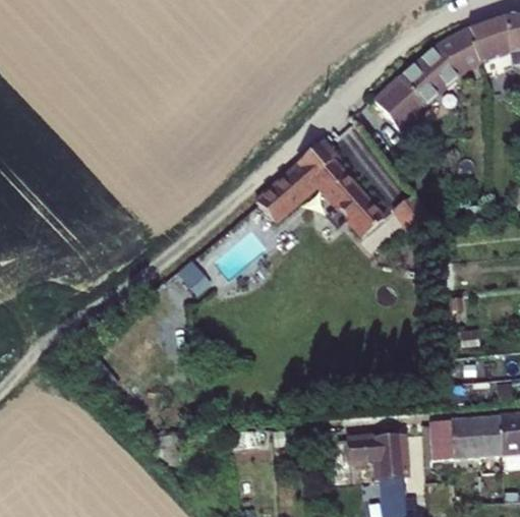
[(519,11),(502,14),(509,51),(511,63),(519,61),(519,11)]
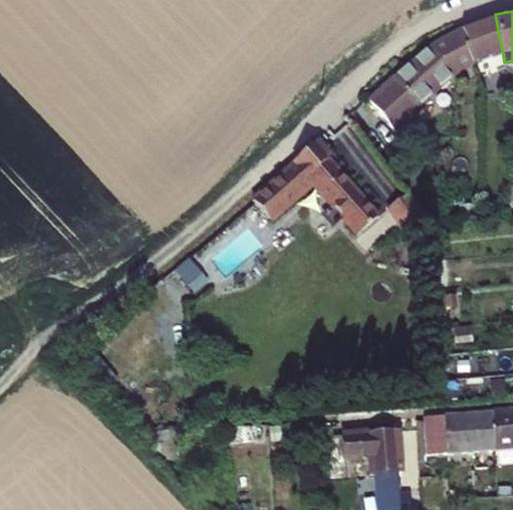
[(464,29),(474,59),(502,50),(495,14),(462,25),(464,29)]
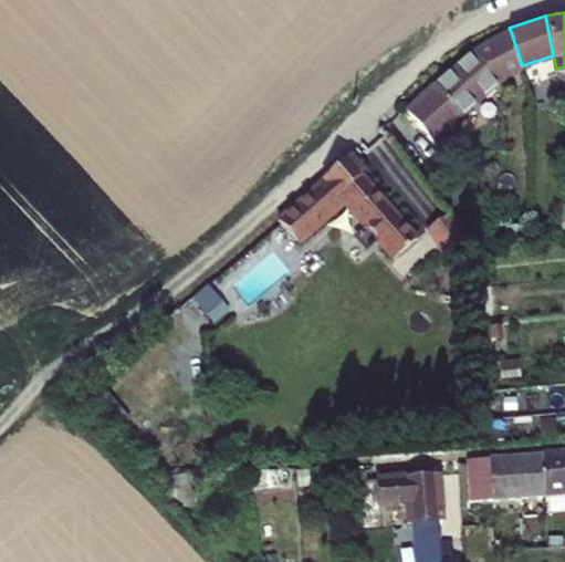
[(509,28),(473,47),(501,76),(522,65),(511,32),(509,28)]
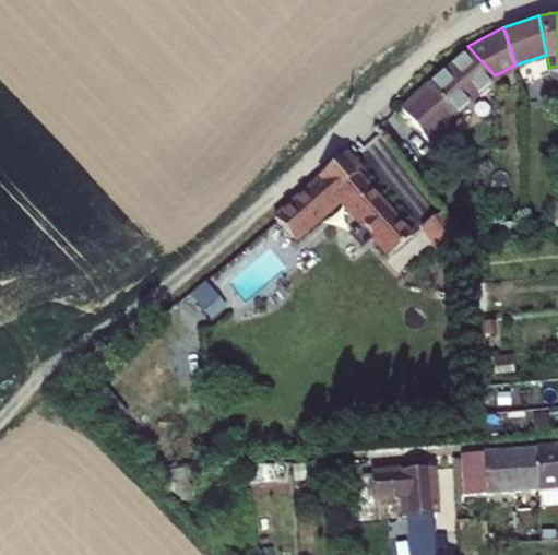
[(402,105),(428,136),(495,75),(467,46),(402,105)]
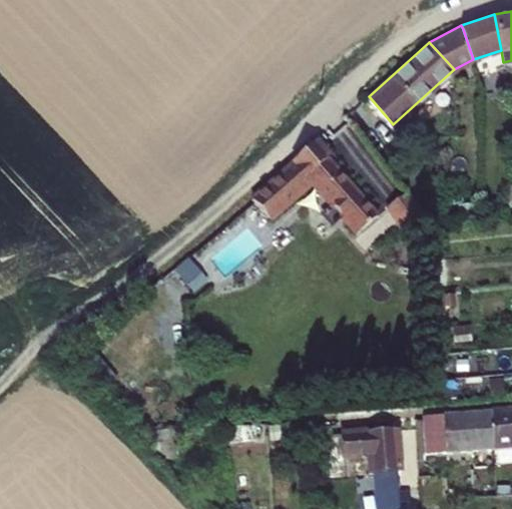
[(377,216),(313,139),(293,157),(294,159),(252,195),(270,216),(314,181),(356,233),(377,216)]
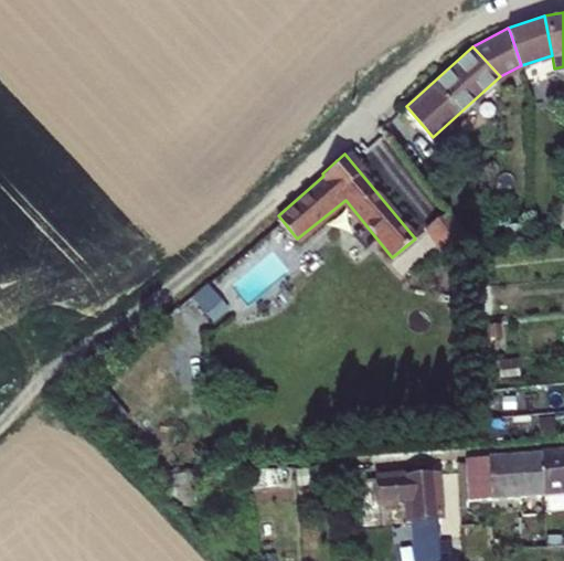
[(428,230),(448,260),(465,246),(445,218),(428,230)]
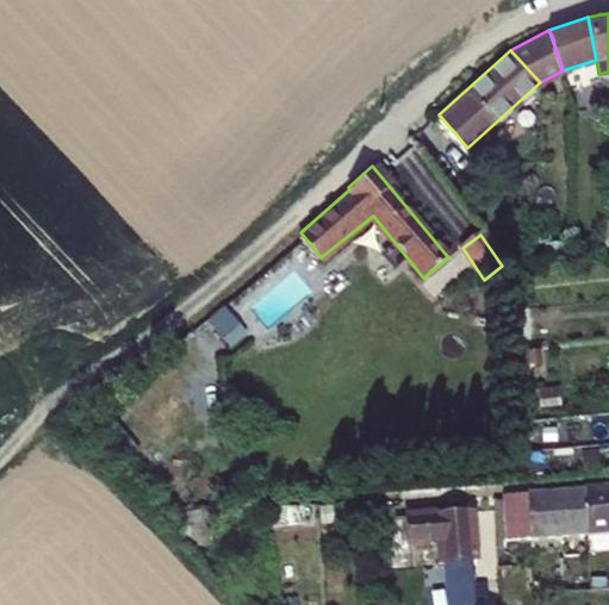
[(224,305),(207,319),(223,337),(240,323),(224,305)]
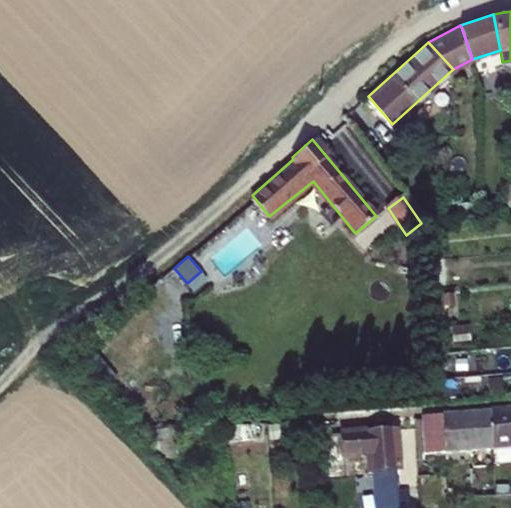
[(201,271),(187,283),(193,291),(208,279),(201,271)]
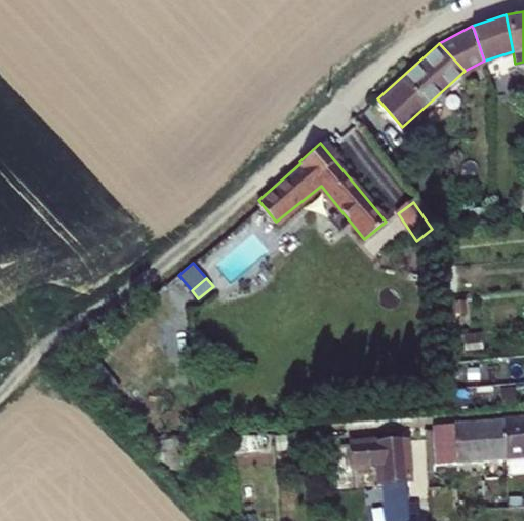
[(462,386),(451,386),(453,407),(465,406),(462,386)]
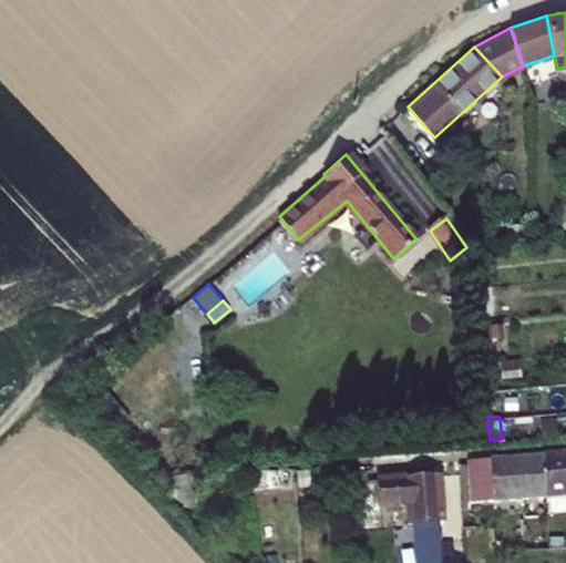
[(565,448),(542,451),(545,493),(565,491),(565,448)]
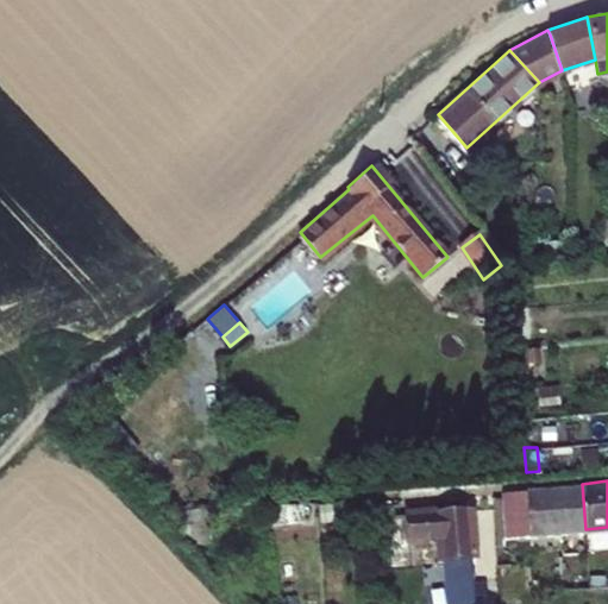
[(503,536),(585,529),(582,484),(522,489),(500,490),(503,536)]
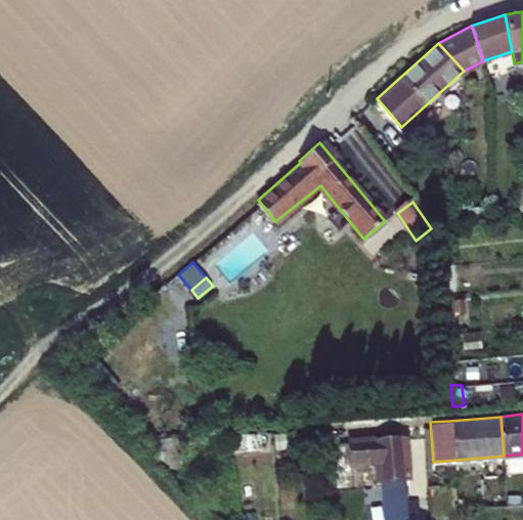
[(178,438),(155,440),(159,467),(183,464),(178,438)]
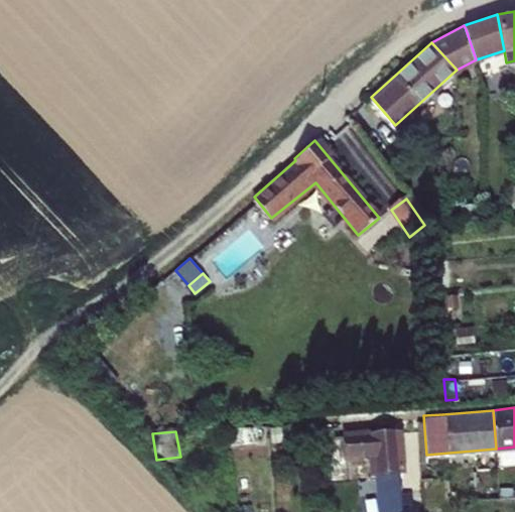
[(395,432),(336,437),(338,460),(373,458),(374,476),(379,476),(382,511),(401,509),(401,503),(400,491),(395,432)]
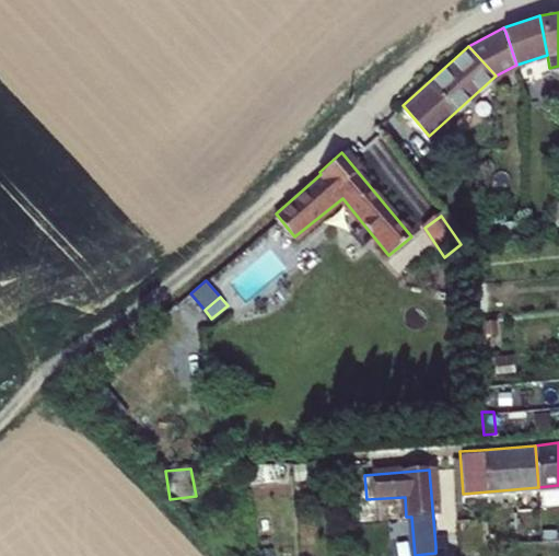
[(538,504),(539,517),(555,516),(554,502),(538,504)]
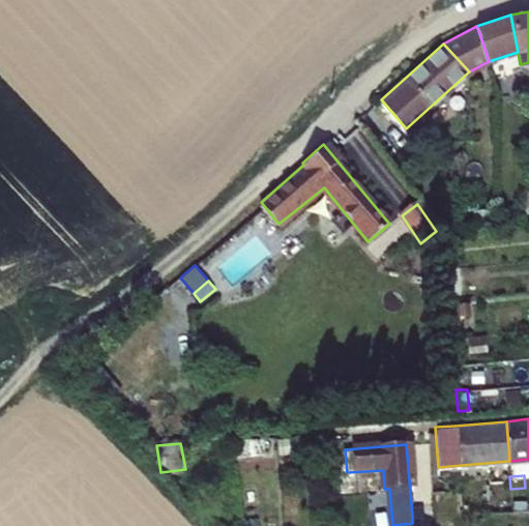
[(423,502),(411,504),(412,517),(424,516),(423,502)]
